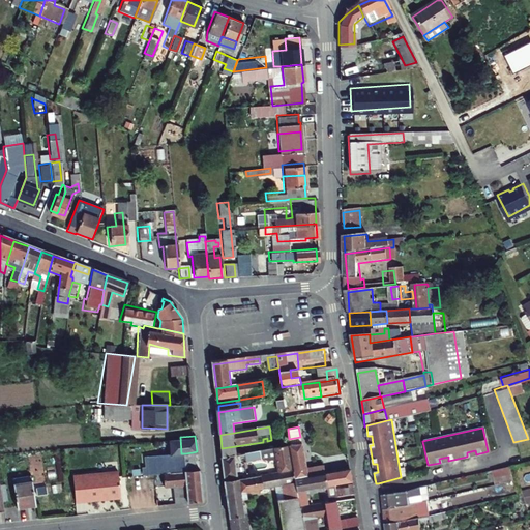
[(159,439),(160,454),(181,453),(180,437),(159,439)]
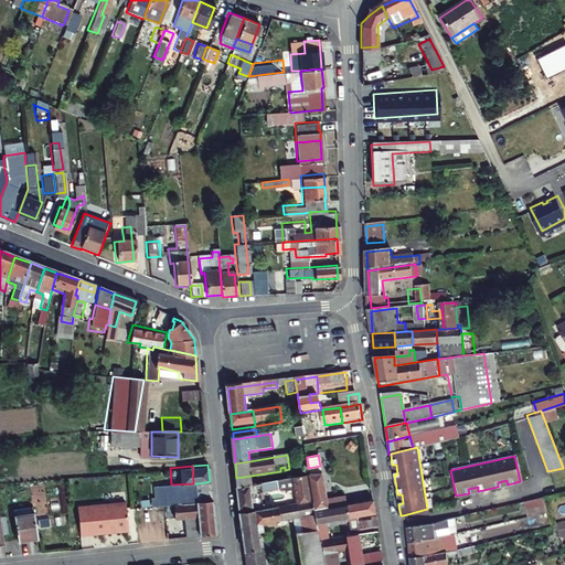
[(313,503),(310,479),(310,477),(296,479),(300,504),(313,503)]
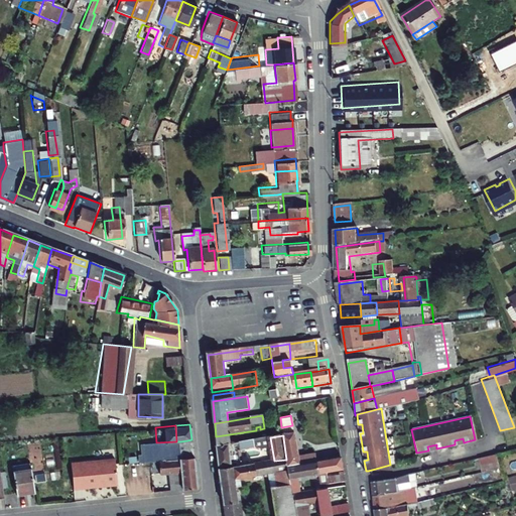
[(300,467),(295,435),(283,437),(286,460),(288,469),(300,467)]
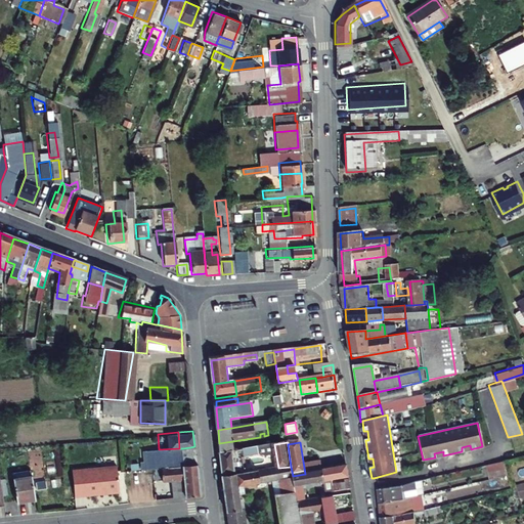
[(257,446),(244,449),(244,450),(245,457),(258,455),(257,446)]
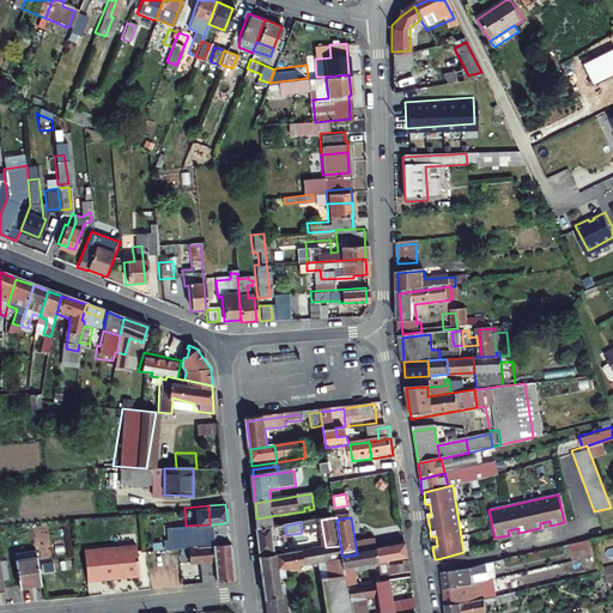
[(216,545),(225,544),(223,523),(214,525),(216,545)]
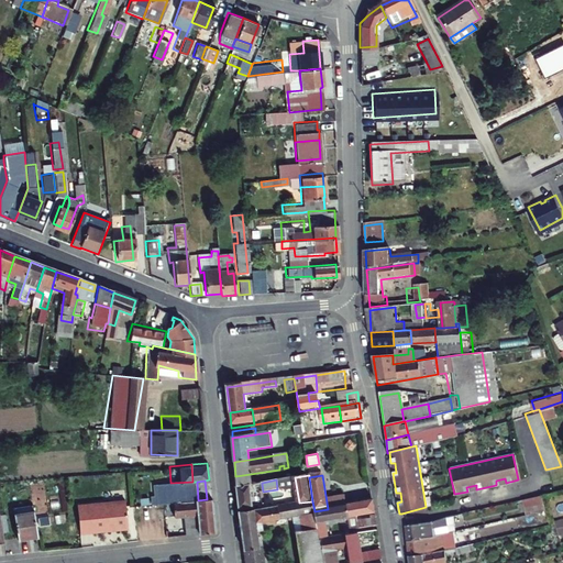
[(170,483),(173,501),(198,500),(197,482),(192,482),(170,483)]
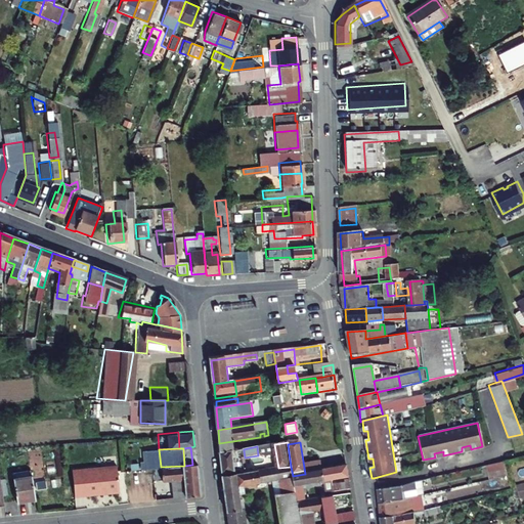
[(146,451),(148,468),(161,467),(159,449),(146,451)]
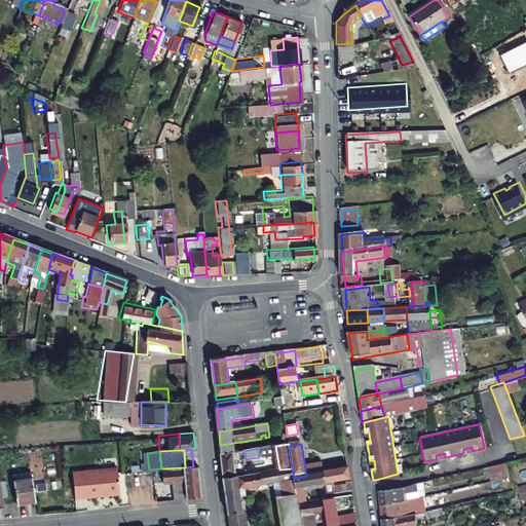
[(245,452),(222,456),(223,476),(248,472),(246,459),(245,452)]
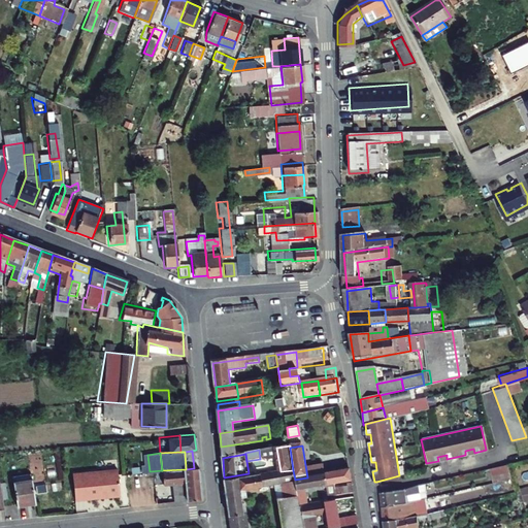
[(508,464),(490,468),(494,485),(514,480),(508,464)]
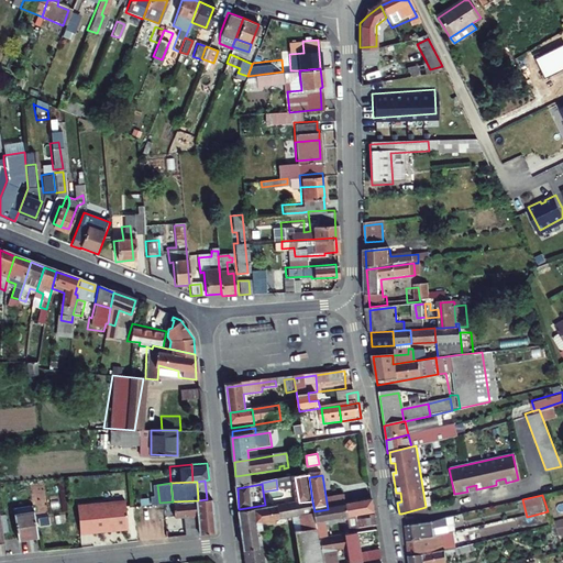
[(121,496),(73,501),(76,529),(123,523),(121,496)]
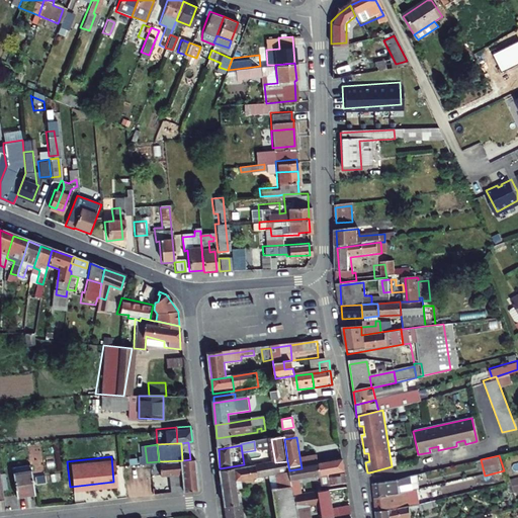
[(169,473),(171,493),(197,490),(194,459),(190,459),(182,460),(159,461),(161,473),(169,473)]
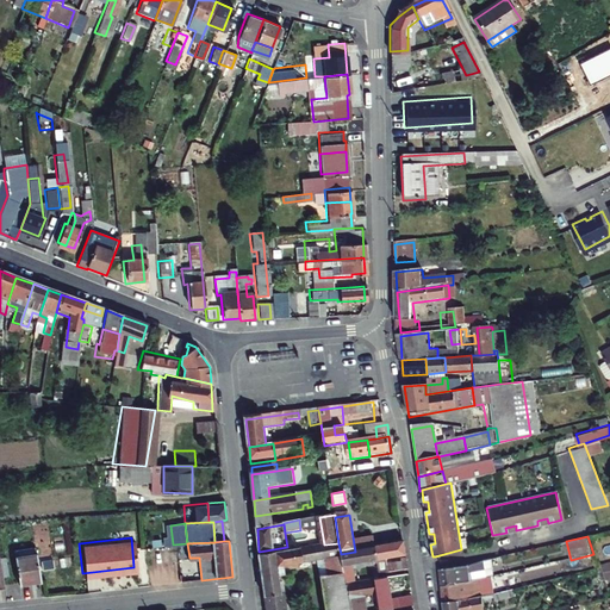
[(323,577),(328,609),(349,609),(346,585),(341,554),(338,543),(324,545),(300,549),(296,549),(260,555),(265,598),(286,595),(286,592),(282,592),(280,577),(286,576),(285,567),(329,560),(331,576),(323,577)]
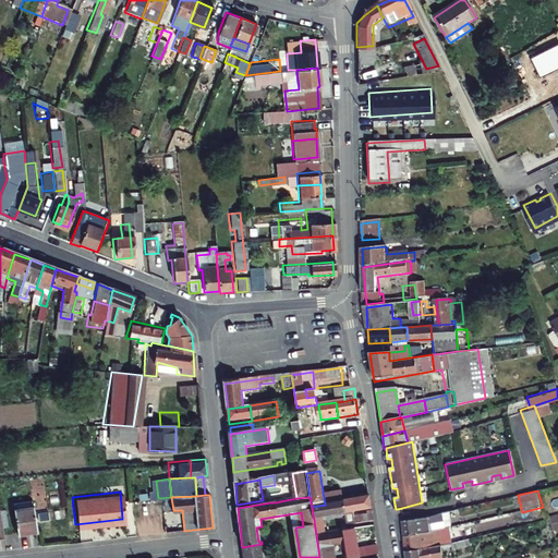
[(372,510),(370,497),(343,501),(346,514),(372,510)]
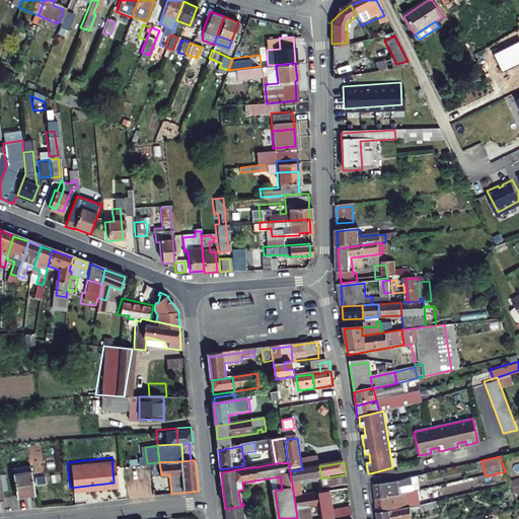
[(321,478),(319,466),(302,469),(290,471),(294,498),(302,497),(299,483),(321,478)]
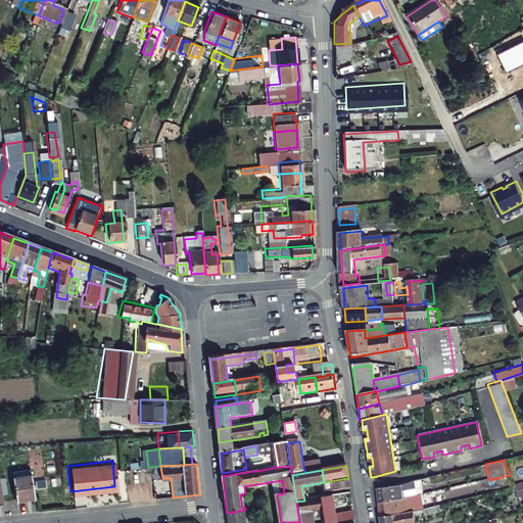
[(16,501),(36,498),(34,476),(14,477),(16,501)]
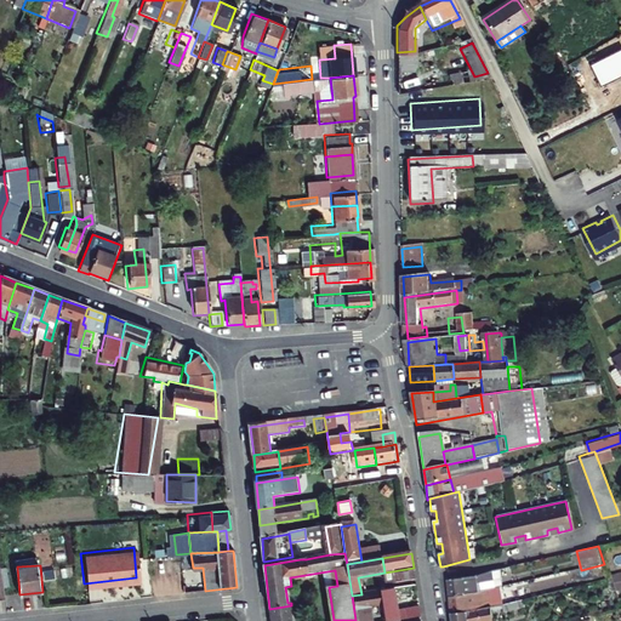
[(604,569),(588,573),(590,582),(605,579),(604,569)]
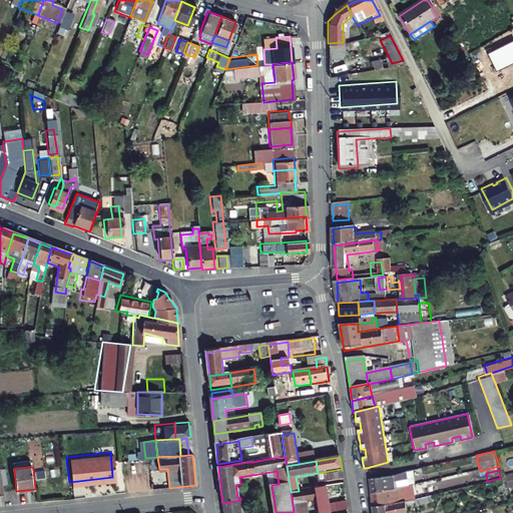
[(389,475),(368,479),(370,493),(392,489),(405,487),(402,472),(397,473),(389,475)]
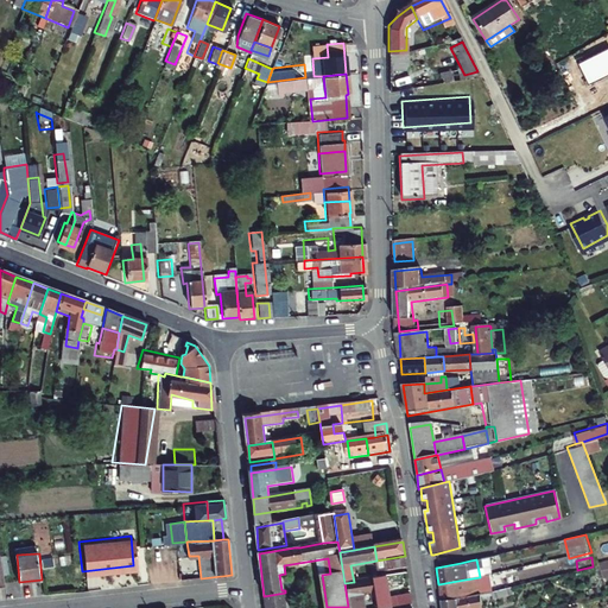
[(405,562),(377,567),(378,575),(406,570),(405,562)]
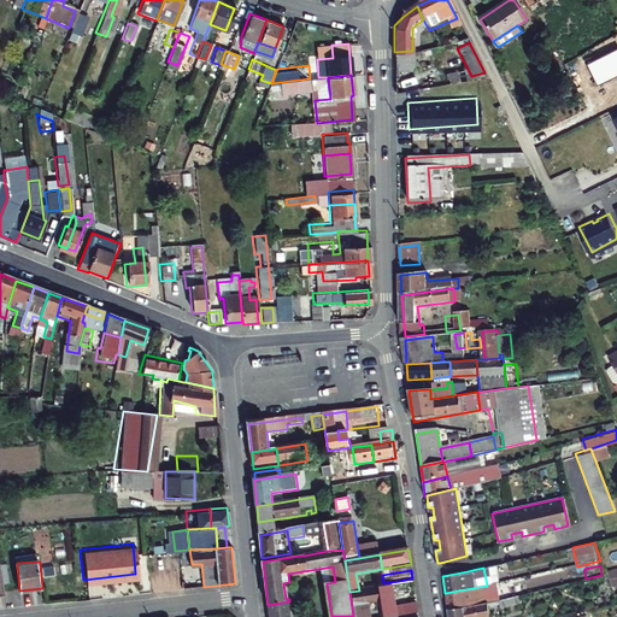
[(186,579),(187,588),(203,587),(203,581),(198,581),(198,577),(186,579)]
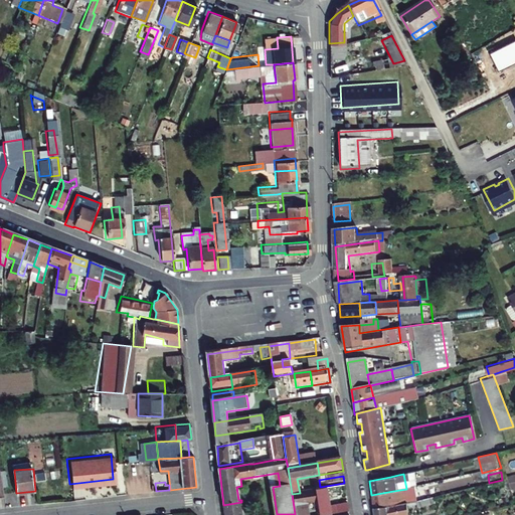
[(333,514),(334,514),(329,488),(321,490),(322,502),(319,502),(321,514),(333,514)]
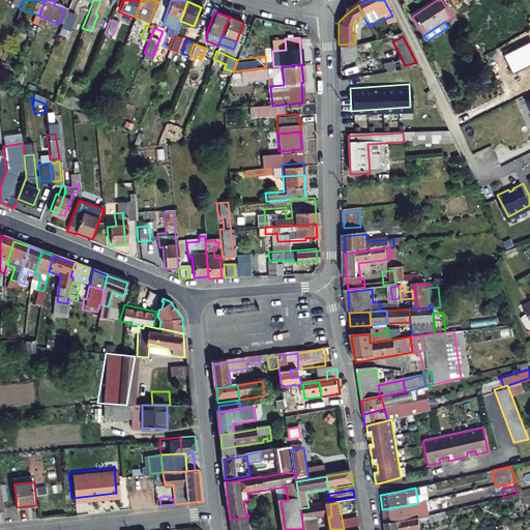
[(331,517),(330,504),(308,507),(300,508),(303,529),(313,529),(312,520),(328,517),(331,517)]
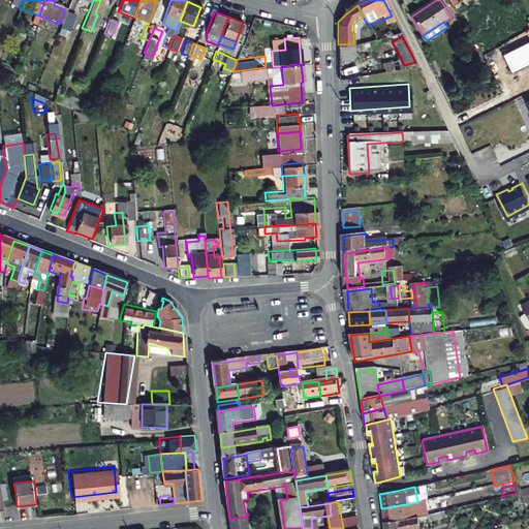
[(404,504),(381,508),(382,523),(404,520),(428,514),(427,507),(405,511),(404,504)]
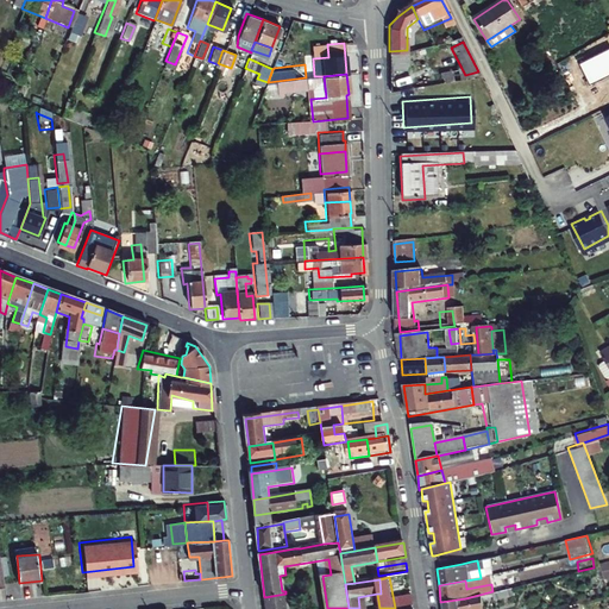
[(465,598),(440,602),(440,608),(470,608),(470,607),(482,603),(481,600),(494,597),(493,591),(465,598)]
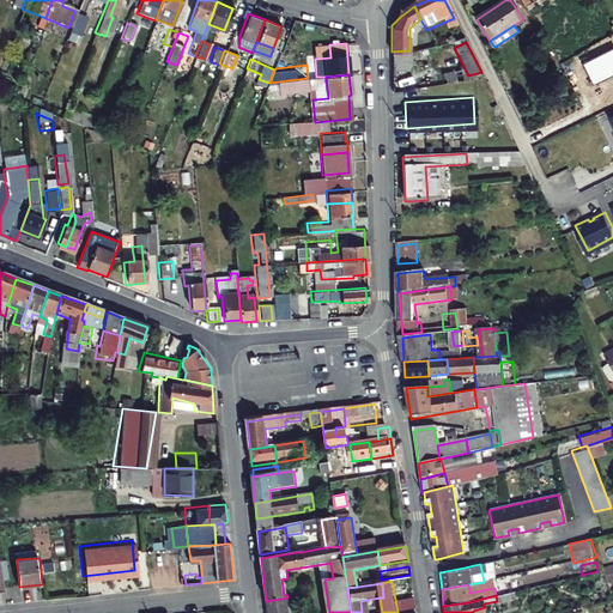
[(289,612),(287,598),(266,601),(267,612),(289,612)]
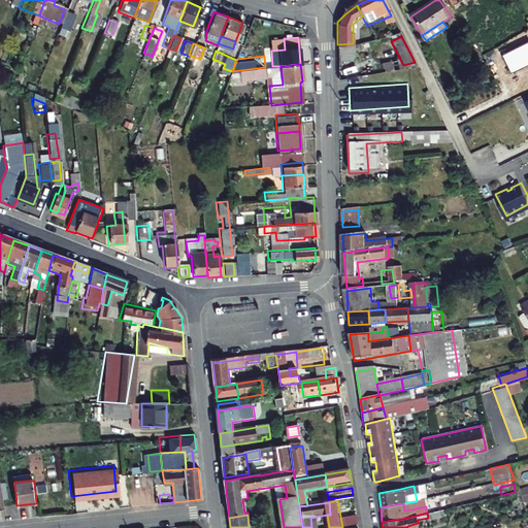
[(342,519),(343,527),(358,526),(357,517),(342,519)]
